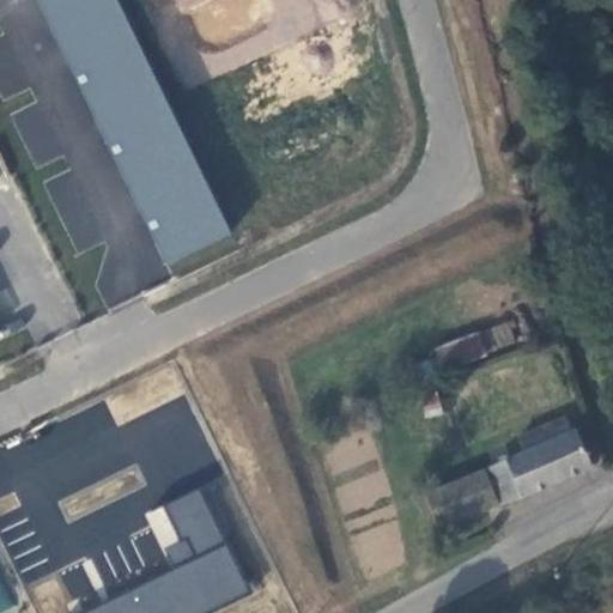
[(38,0),(167,263),(231,235),(116,0),(38,0)]
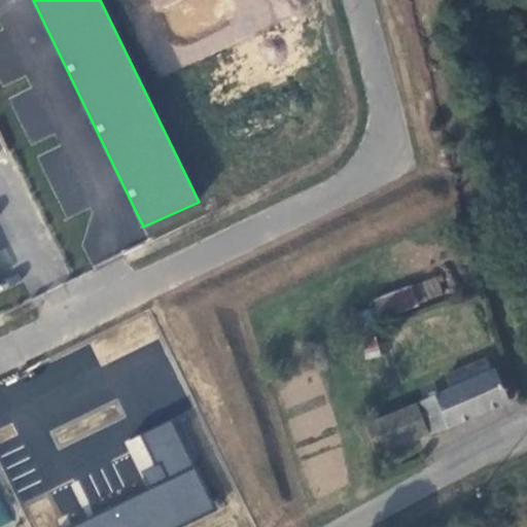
[(417,407),(427,434),(506,407),(497,378),(492,379),(487,365),(447,380),(451,393),(434,400),(417,407)]
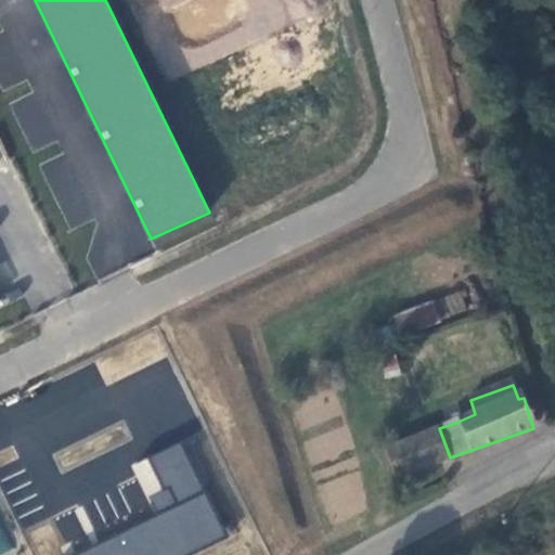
[(434,413),(439,428),(457,422),(451,407),(434,413)]
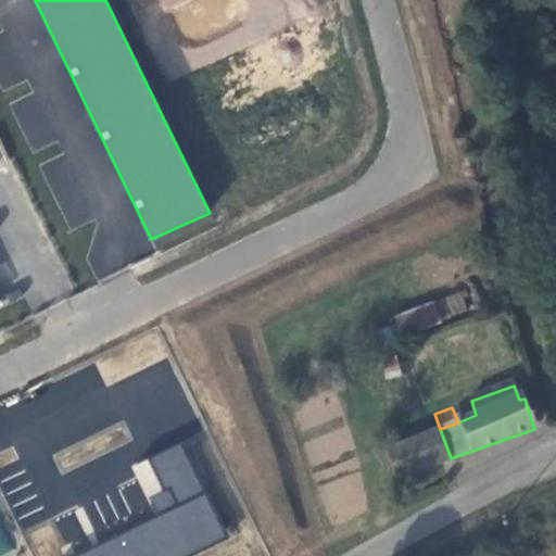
[(420,436),(433,467),(451,458),(440,429),(420,436)]
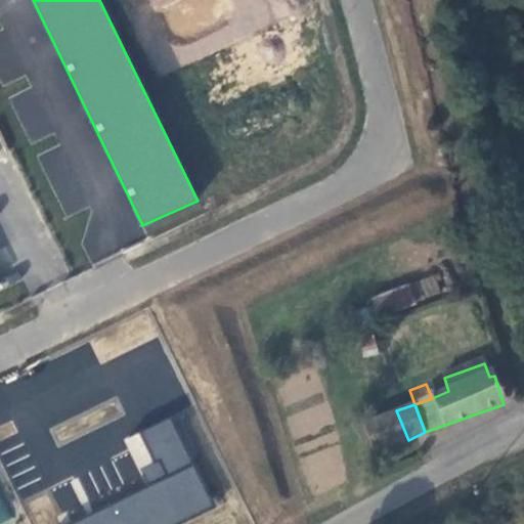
[(376,450),(408,440),(396,410),(364,423),(376,450)]
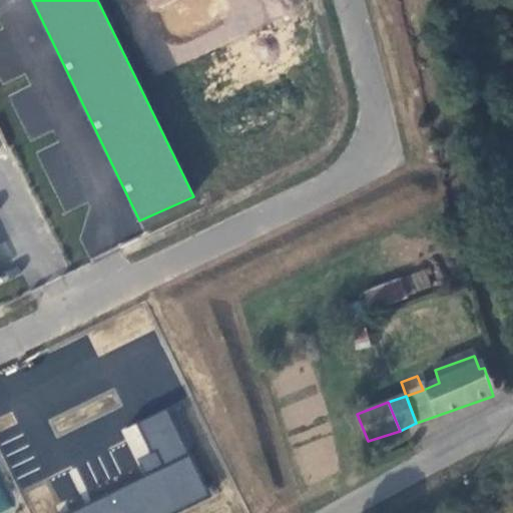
[(170,512),(207,494),(166,408),(135,422),(160,465),(72,512),(170,512)]
